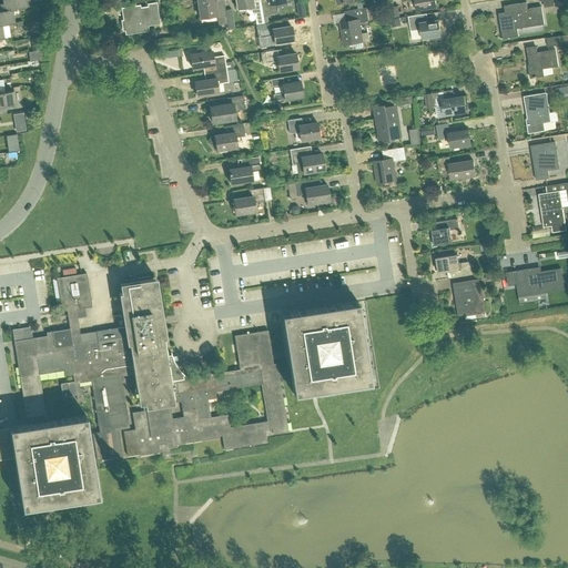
[(1,0),(2,4),(0,3),(0,10),(0,11),(12,9),(24,7),(30,7),(29,0),(1,0)]
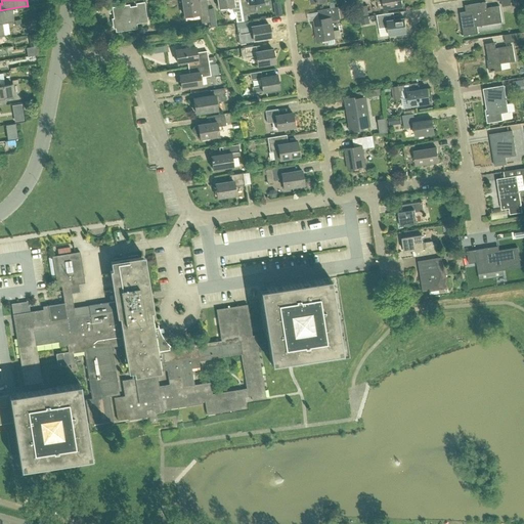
[(197,2),(195,0),(181,0),(184,16),(200,14),(201,23),(209,22),(207,8),(200,9),(198,2),(197,2)]
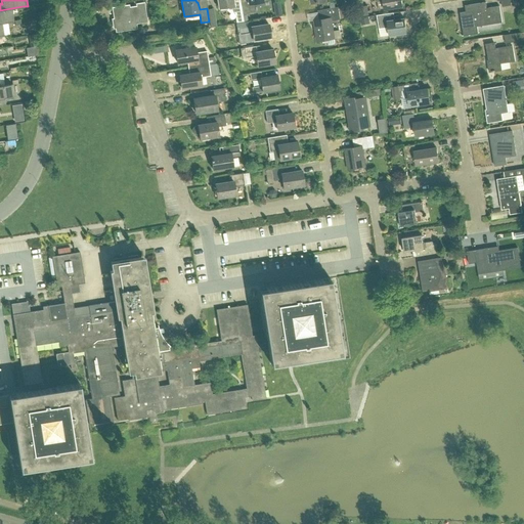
[(243,22),(242,14),(238,0),(216,0),(218,8),(226,7),(226,11),(230,13),(234,13),(236,23),(243,22)]
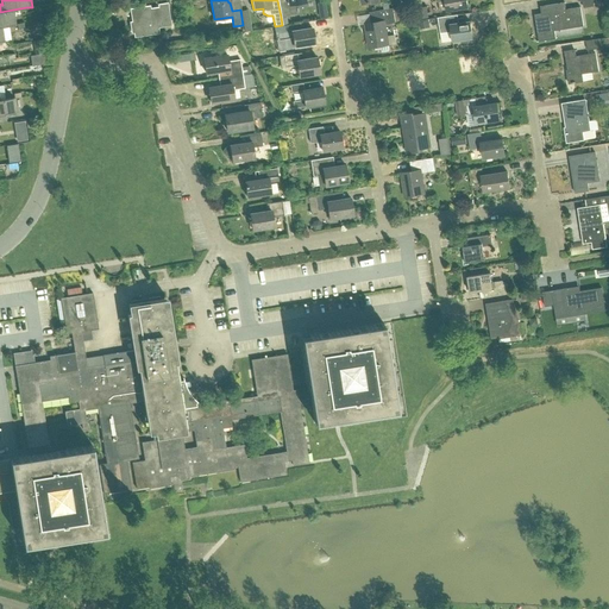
[(277,0),(281,17),(295,14),(294,4),(305,2),(303,0),(277,0)]
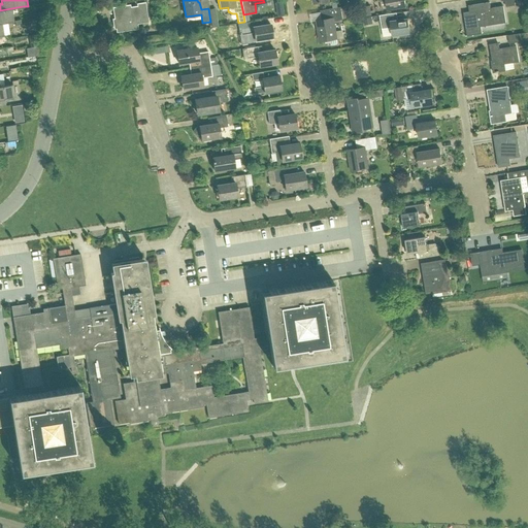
[(375,0),(375,2),(381,1),(382,10),(405,6),(404,0),(375,0)]
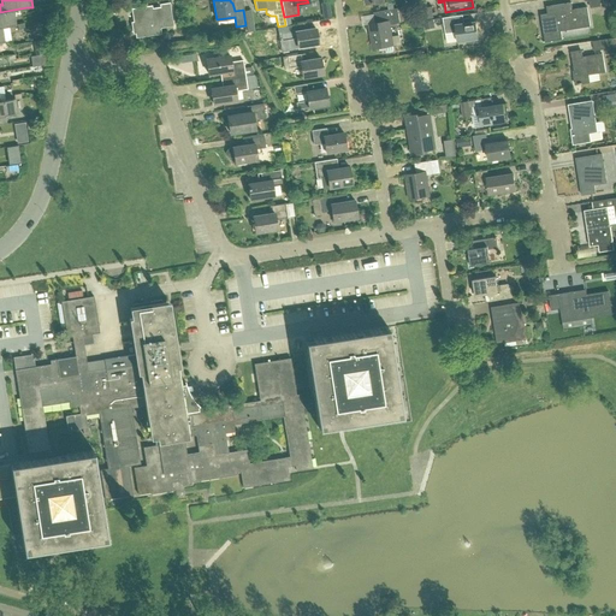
[(572,10),(570,3),(551,6),(552,13),(540,15),(545,42),(562,39),(561,31),(590,27),(587,7),(572,10)]
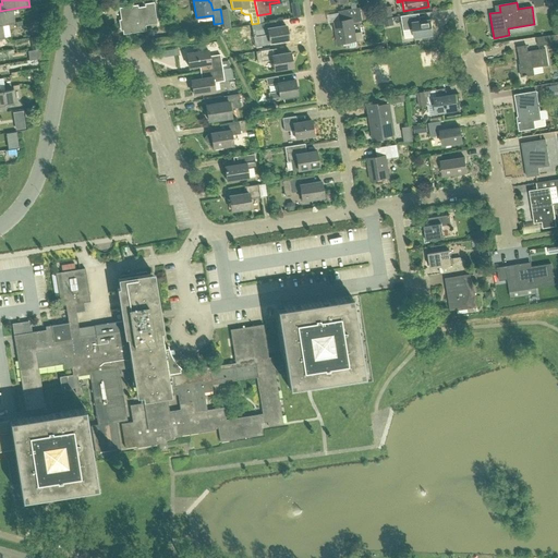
[(156,23),(153,3),(145,4),(145,9),(137,10),(136,5),(119,9),(122,23),(123,23),(124,34),(145,31),(144,25),(156,23)]
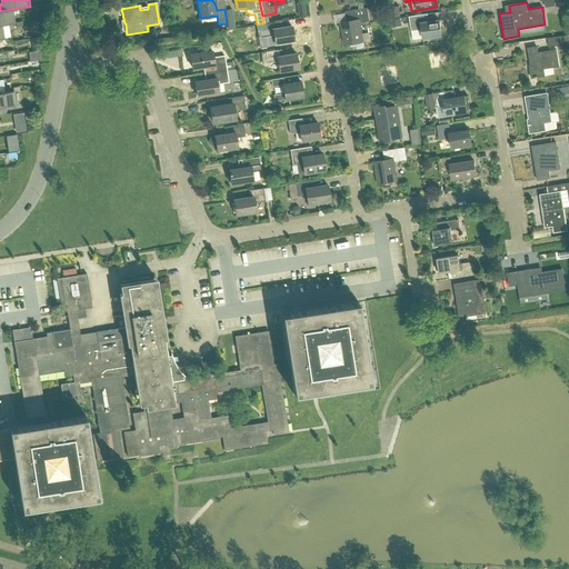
[(398,6),(389,8),(390,18),(400,17),(398,6)]
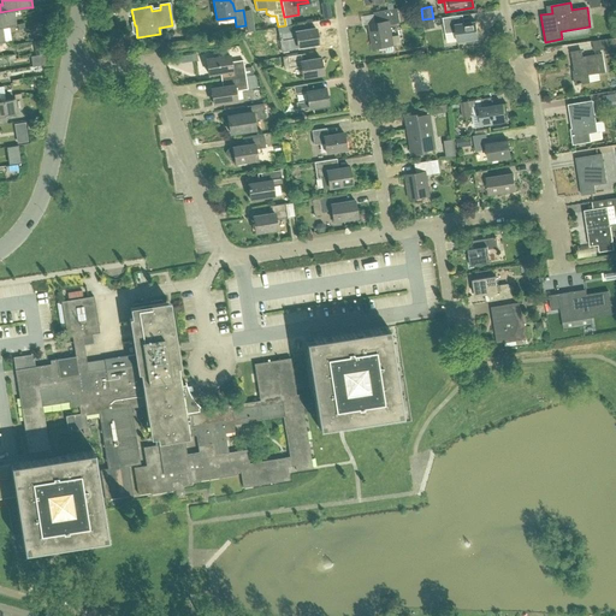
[(394,51),(392,46),(389,25),(400,23),(404,22),(402,7),(373,12),(374,23),(368,24),(373,48),(385,46),(386,52),(394,51)]
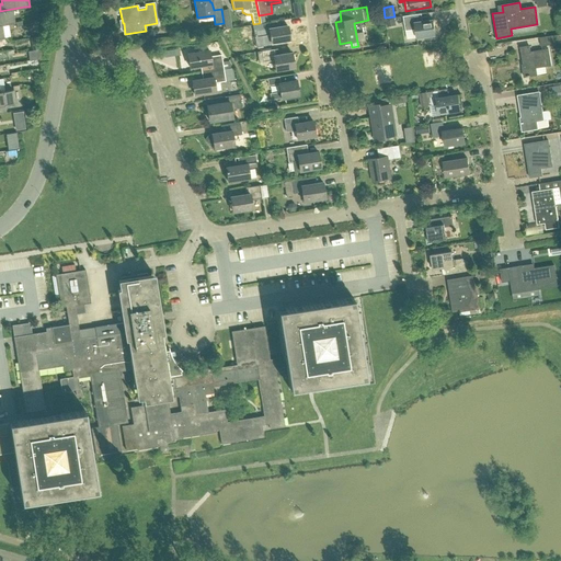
[(0,11),(0,10),(0,24),(1,24),(13,22),(12,9),(0,11)]
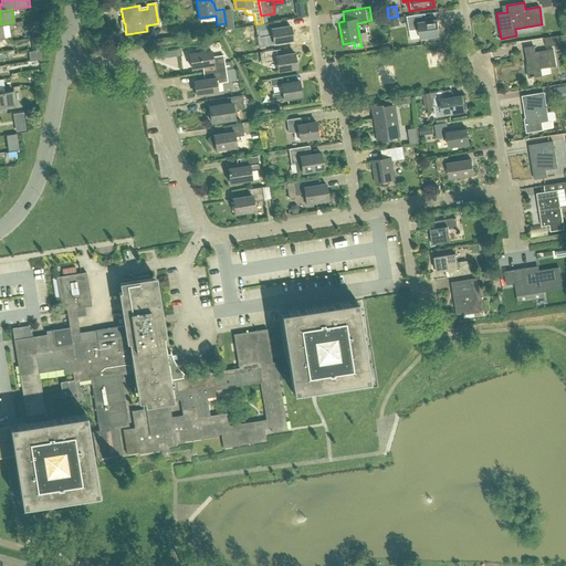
[(427,21),(426,13),(407,17),(409,31),(419,29),(420,39),(439,35),(437,20),(427,21)]
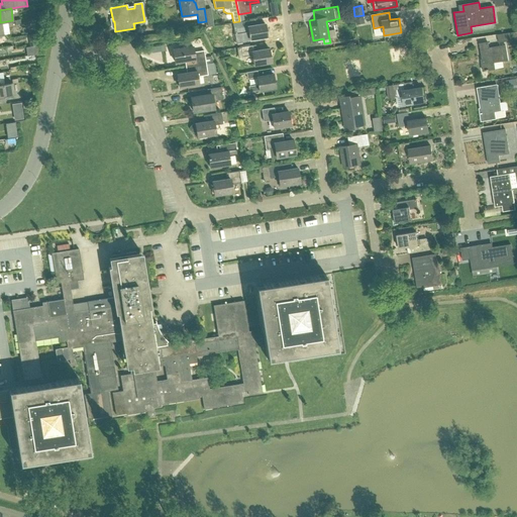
[(237,22),(232,23),(234,34),(240,33),(241,42),(250,41),(250,39),(267,37),(265,23),(255,25),(254,19),(250,20),(243,21),(240,22),(237,22)]
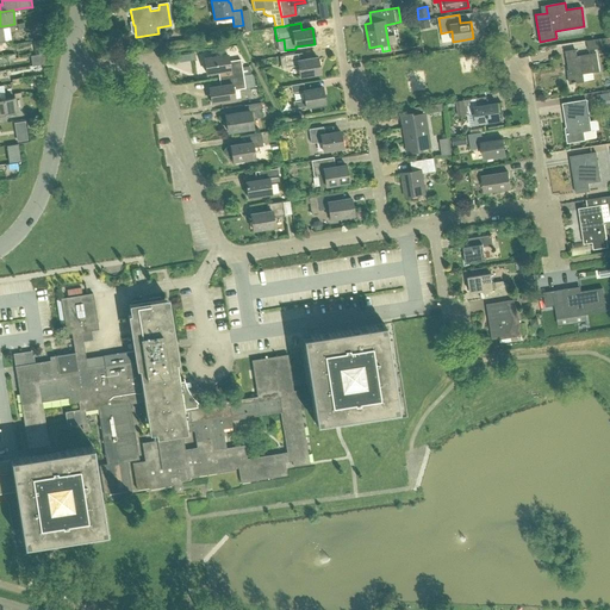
[(609,51),(609,49),(608,38),(599,39),(586,41),(587,50),(602,49),(602,53),(609,51)]
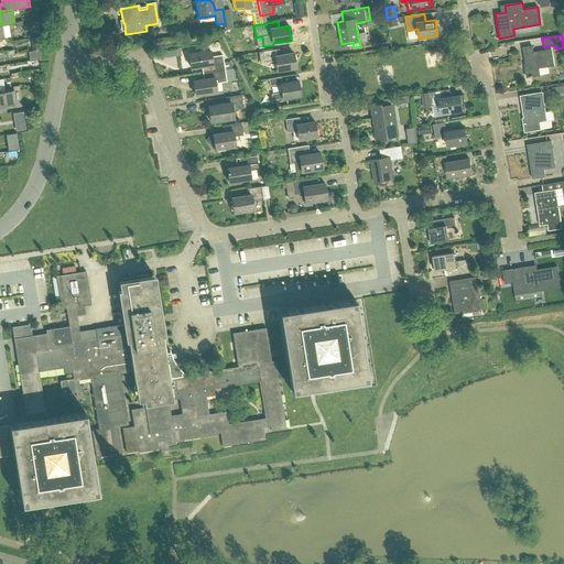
[(33,46),(43,44),(41,36),(32,38),(33,46)]
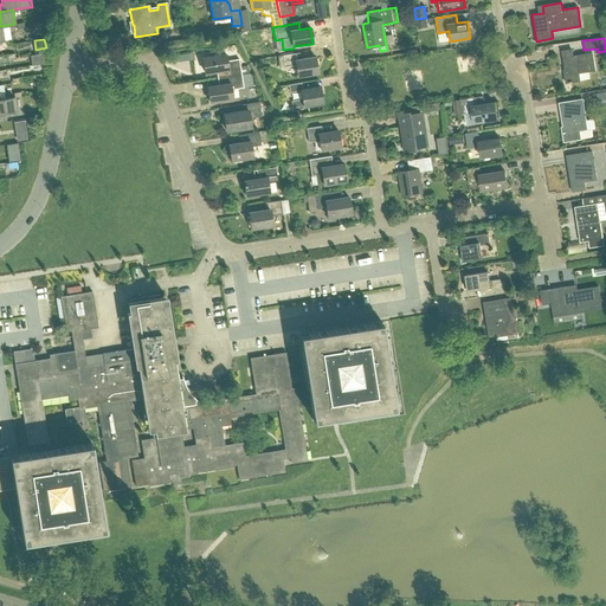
[(565,70),(563,70),(566,83),(580,81),(579,72),(595,70),(592,52),(573,56),(572,49),(562,51),(565,70)]
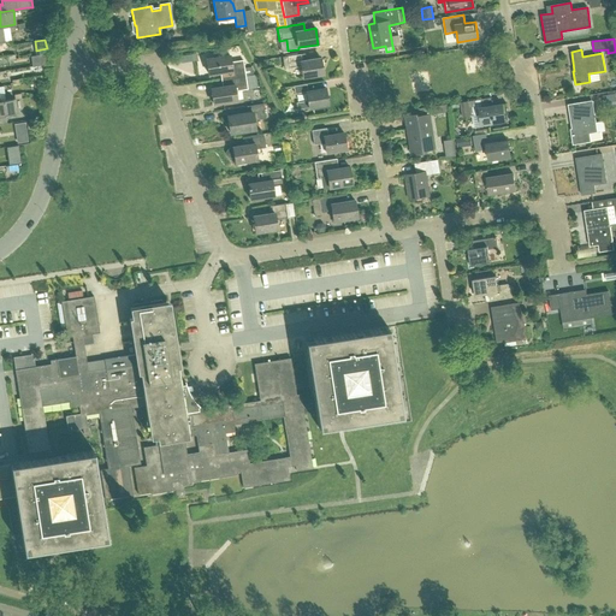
[(33,55),(34,65),(45,64),(43,54),(33,55)]
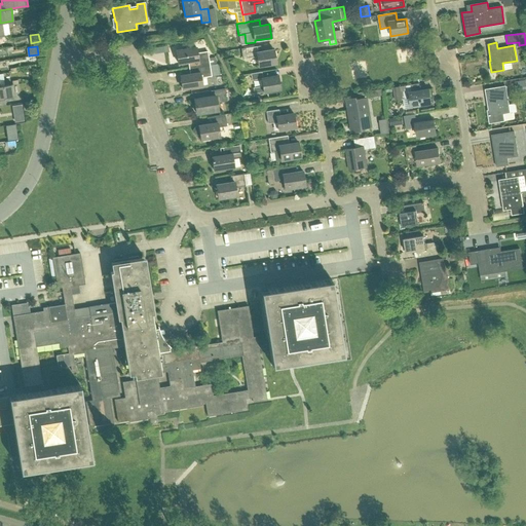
[(260,51),(260,46),(240,49),(242,59),(257,57),(258,66),(275,64),(273,49),(260,51)]
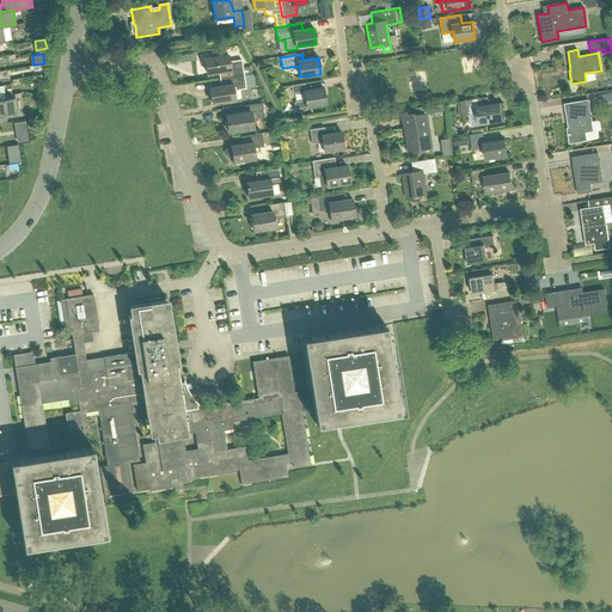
[(228,55),(204,59),(207,74),(219,72),(220,79),(244,75),(242,61),(230,62),(228,55)]
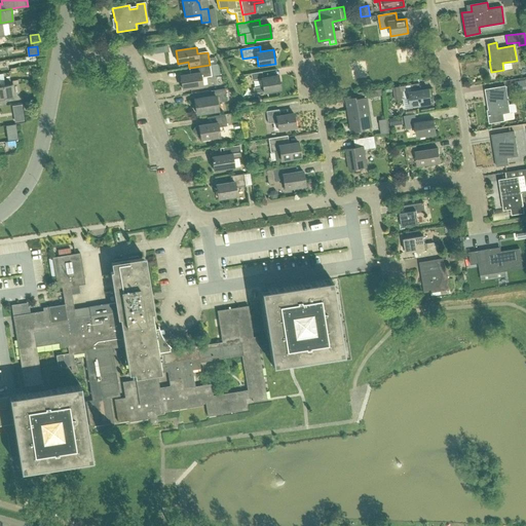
[(210,65),(189,68),(190,74),(180,75),(182,88),(202,85),(200,78),(211,76),(210,65)]
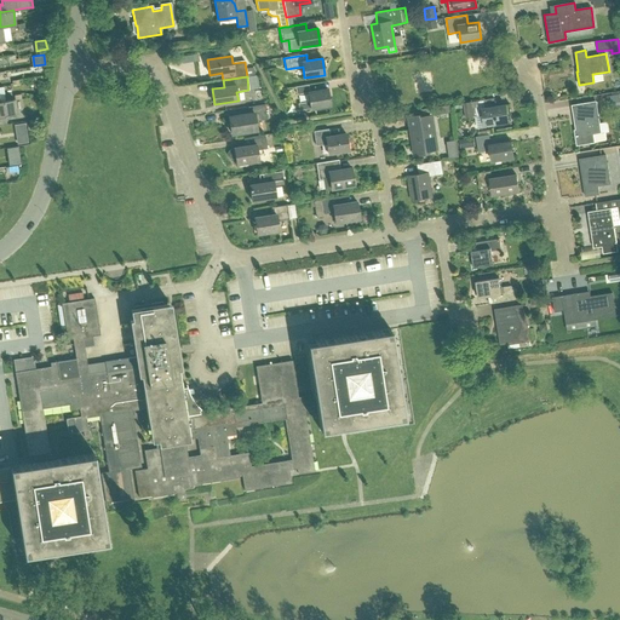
[(309,92),(308,85),(294,87),(296,95),(306,92),(308,102),(297,103),(298,110),(309,109),(329,105),(327,90),(309,92)]
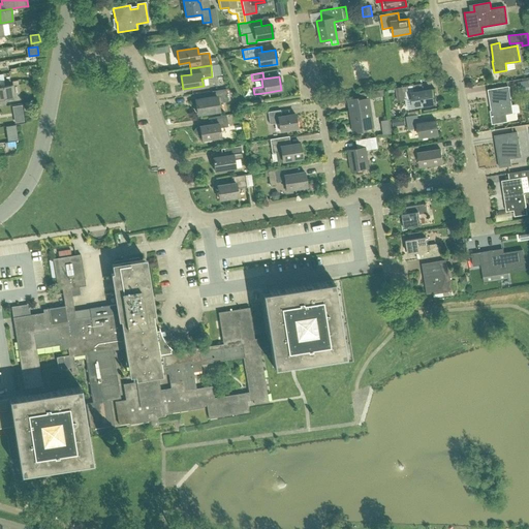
[(10,85),(0,86),(0,106),(5,105),(4,99),(12,98),(10,85)]
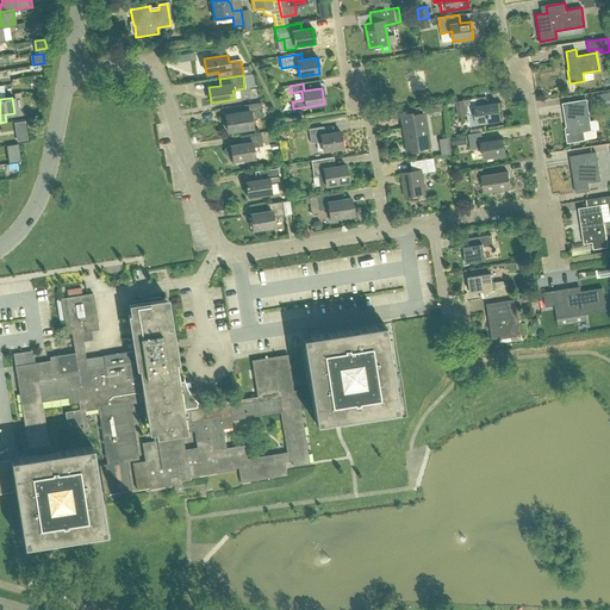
[(478,106),(477,98),(455,101),(458,117),(475,113),(477,123),(499,119),(498,114),(503,114),(500,101),(496,103),(478,106)]
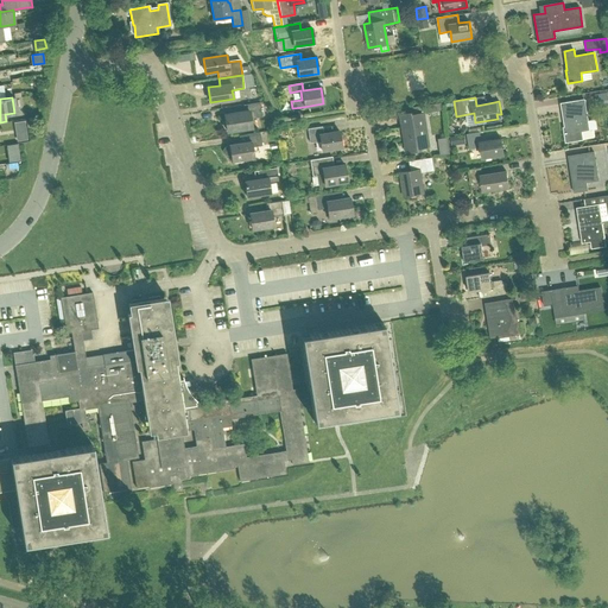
[(587,114),(584,100),(580,100),(576,101),(561,103),(565,131),(564,131),(565,141),(583,139),(593,138),(591,130),(589,131),(587,114)]
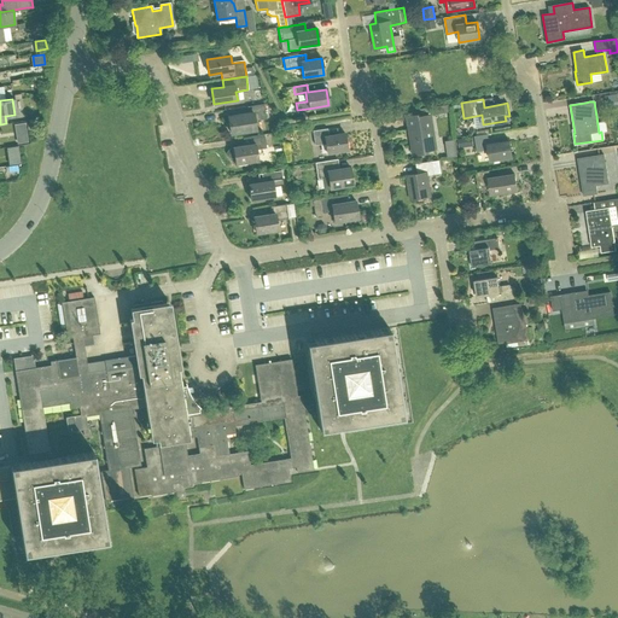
[(231,133),(256,129),(254,121),(266,118),(264,104),(248,108),(249,114),(228,117),(231,133)]
